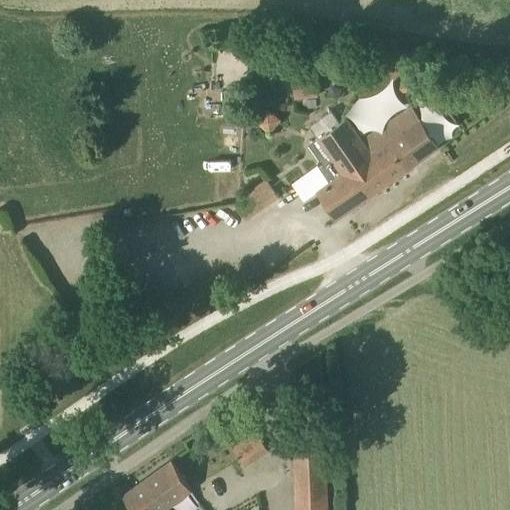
[(316,98),(313,64),(290,66),(293,100),(316,98)]
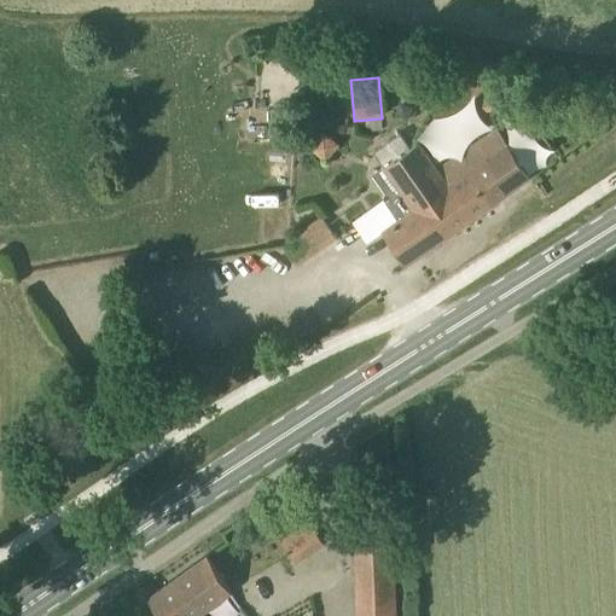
[(431,117),(490,112),(488,89),(430,94),(431,117)]
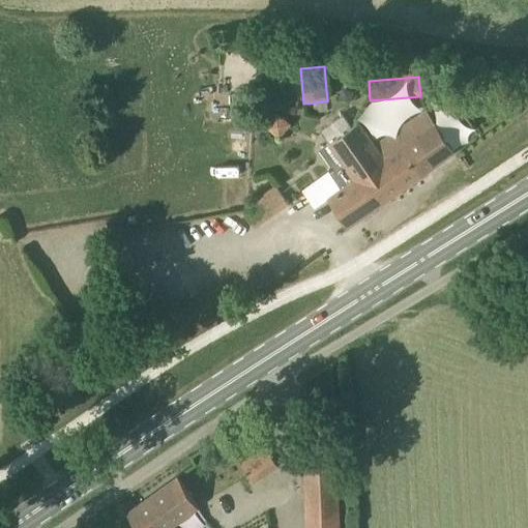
[(346,229),(434,167),(453,153),(432,122),(423,110),(414,117),(374,144),(358,122),(350,127),(341,114),(318,130),(328,144),(318,151),(331,169),(302,191),(316,208),(326,201),(346,229)]
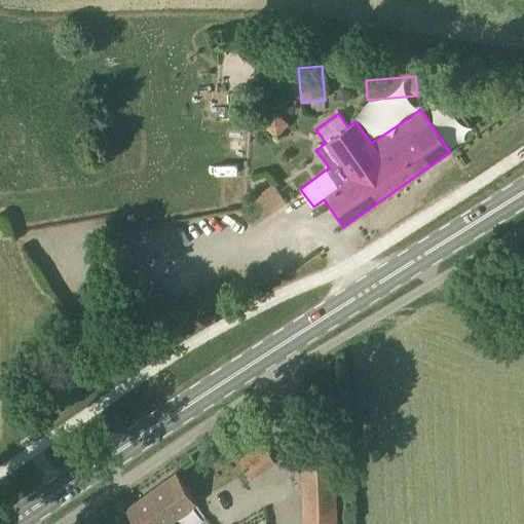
[(250,227),(273,212),(284,204),(272,187),(237,210),(250,227)]
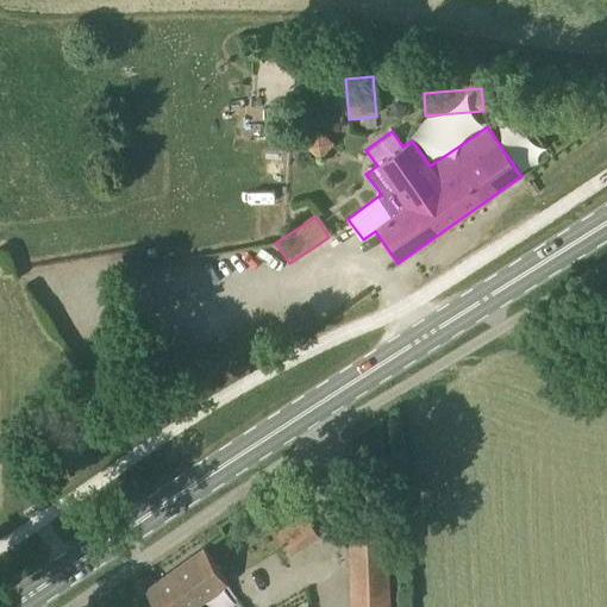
[(289,557),(318,539),(302,517),(276,534),(289,557)]
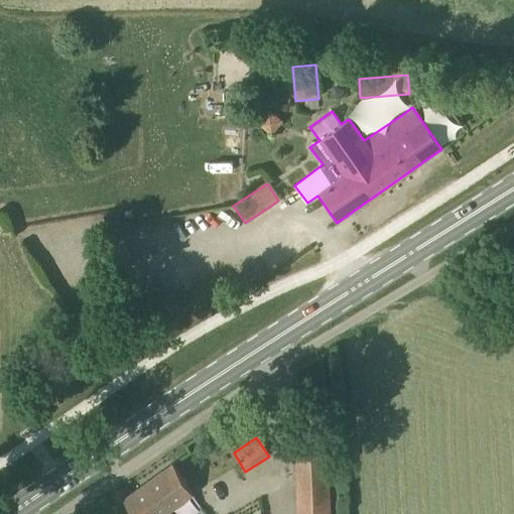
[(328,513),(326,453),(292,455),(295,513),(328,513)]
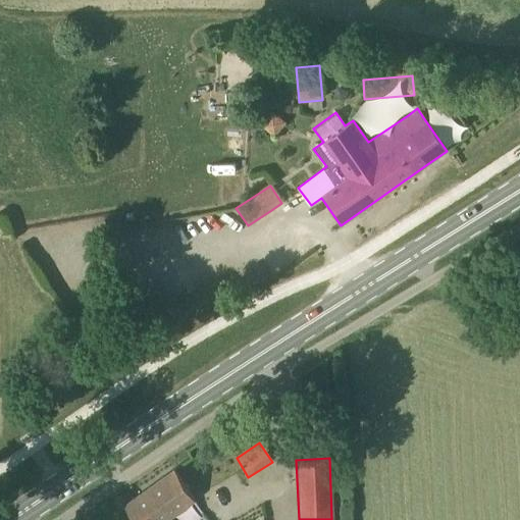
[(169,519),(194,502),(173,470),(123,507),(133,519),(169,519)]
